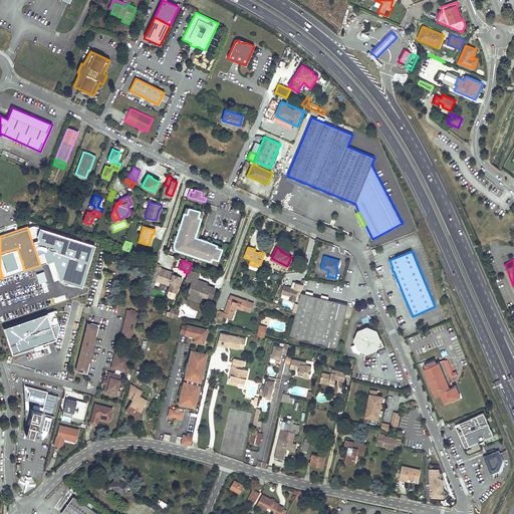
[(161,267),(156,266),(152,278),(157,279),(169,284),(170,282),(172,282),(169,291),(176,294),(179,284),(178,284),(179,282),(180,282),(181,278),(172,275),(171,274),(171,273),(160,269),(161,267)]
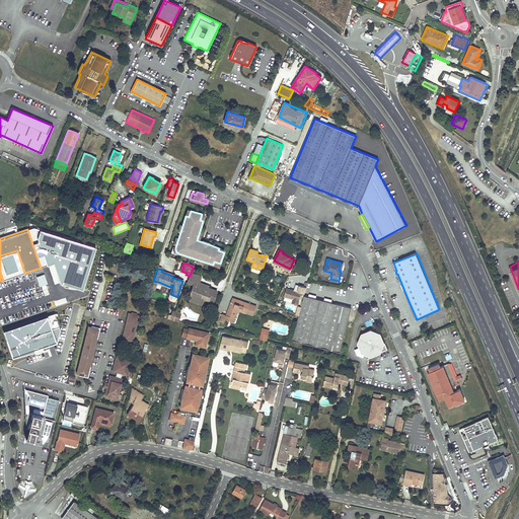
[(200,282),(195,280),(195,279),(196,276),(191,274),(190,276),(187,284),(193,286),(190,293),(199,295),(197,300),(203,302),(204,298),(209,299),(208,300),(214,302),(218,289),(211,287),(211,288),(208,286),(203,285),(201,290),(198,288),(200,282)]
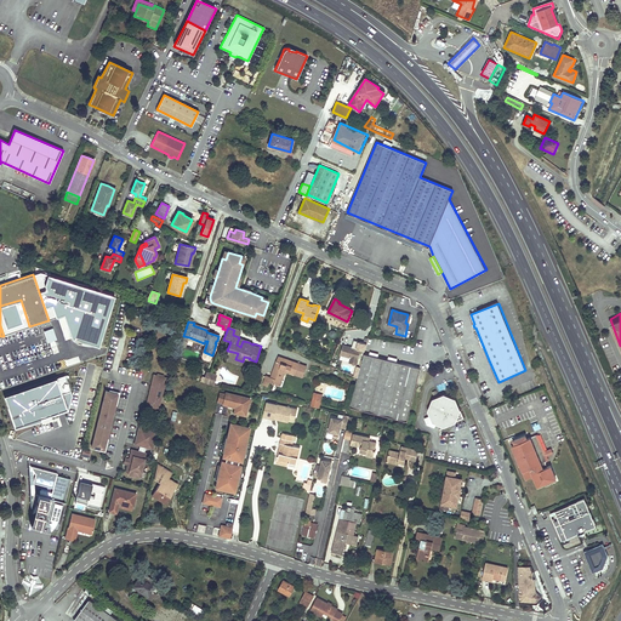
[(243,341),(249,342),(250,339),(233,334),(233,335),(239,337),(237,345),(240,347),(243,341)]
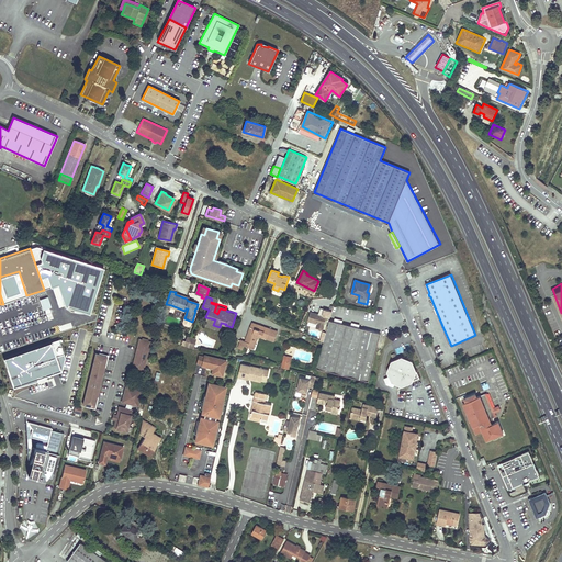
[(324,329),(327,316),(326,316),(321,315),(321,316),(319,315),(319,314),(311,312),(307,325),(324,329)]
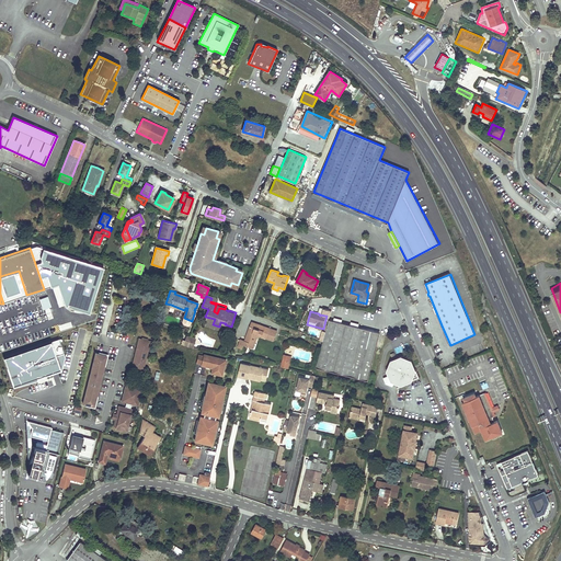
[(215,319),(205,317),(203,323),(219,329),(219,327),(213,324),(215,319)]
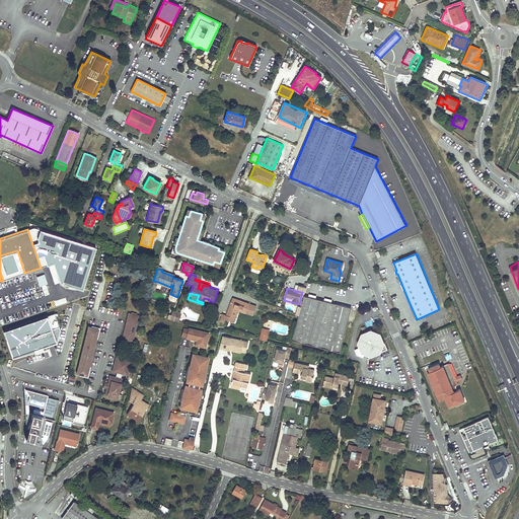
[(294,340),(341,351),(352,308),(331,303),(324,301),(316,299),(309,297),(305,296),(294,340)]
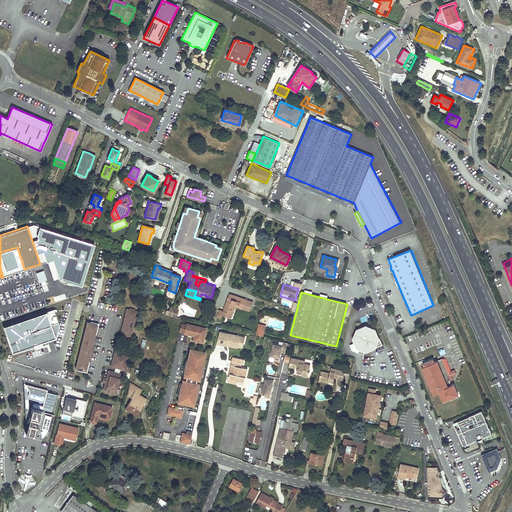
[(217,317),(221,318),(222,315),(226,316),(229,309),(233,310),(235,305),(250,310),(253,301),(236,296),(235,300),(228,297),(223,311),(220,309),(217,317)]
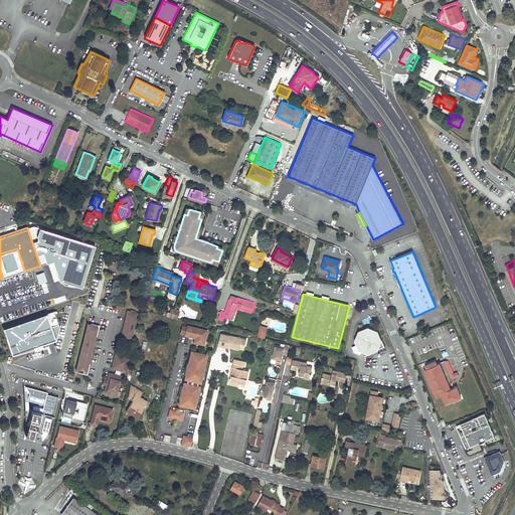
[(180,312),(171,309),(170,313),(168,313),(166,317),(177,320),(180,312)]
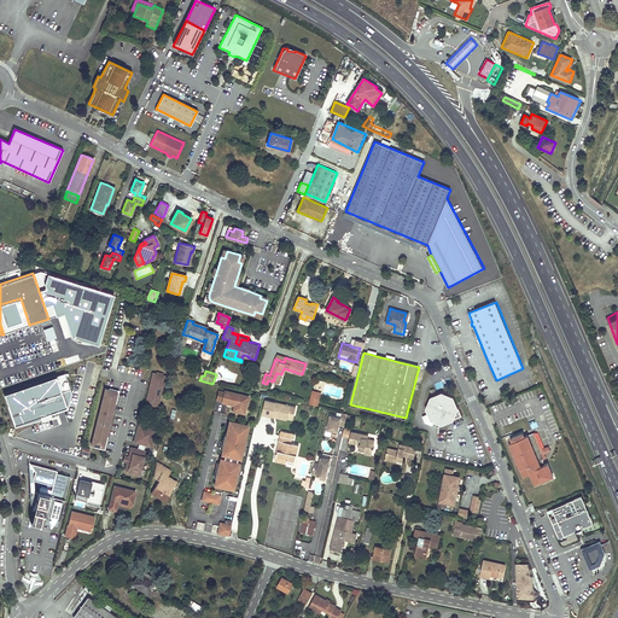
[(69,373),(23,390),(31,417),(75,400),(69,373)]
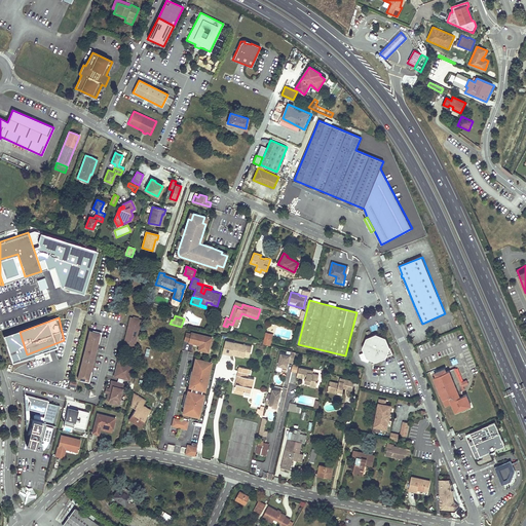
[(130,317),(128,325),(139,328),(141,321),(130,317)]
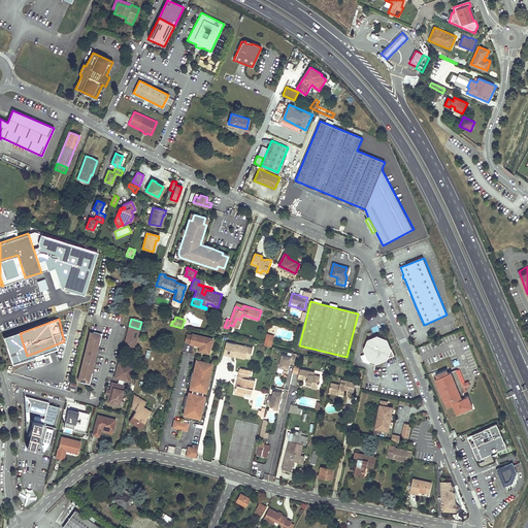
[(129,329),(127,336),(137,338),(139,331),(129,329)]
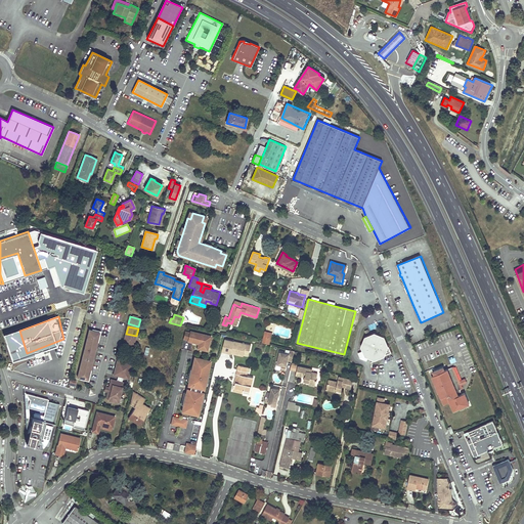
[(89,330),(88,337),(97,339),(99,332),(89,330)]
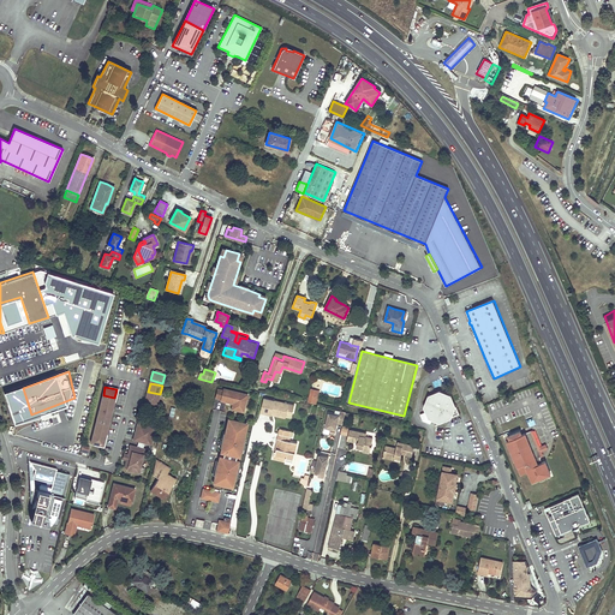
[(249,394),(224,388),(224,390),(218,389),(215,398),(221,399),(221,400),(236,404),(234,406),(232,406),(232,408),(244,412),(249,394)]
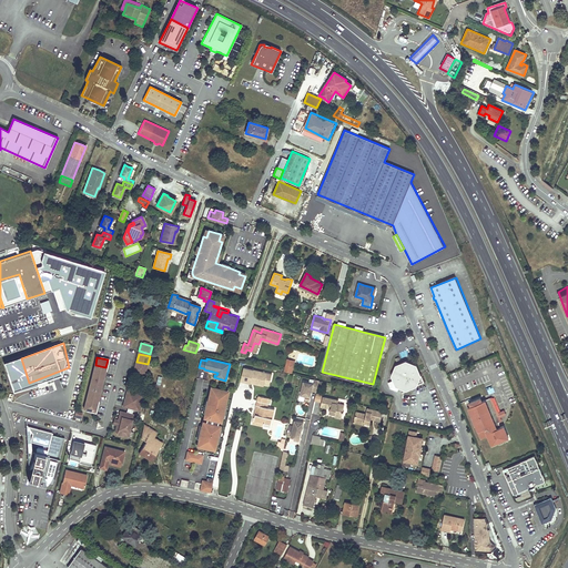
[(406,361),(396,365),(392,376),(396,386),(406,391),(424,382),(416,365),(406,361)]
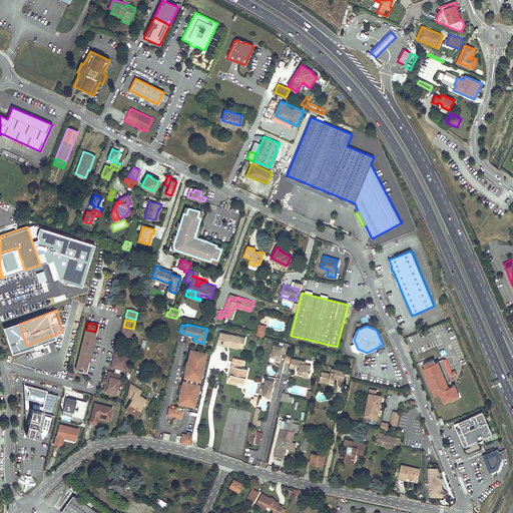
[(122,329),(121,336),(131,338),(132,331),(122,329)]
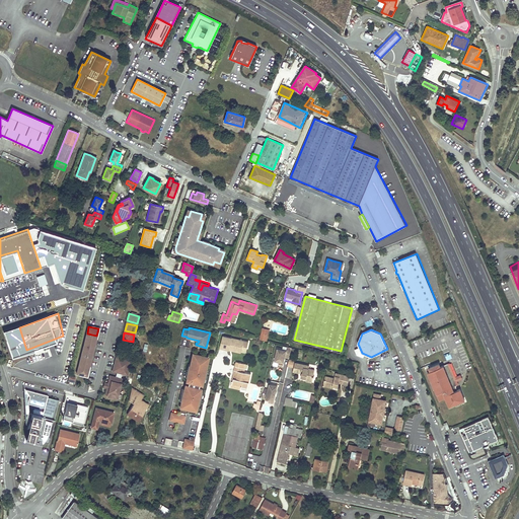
[(86,336),(84,345),(94,347),(96,339),(86,336)]
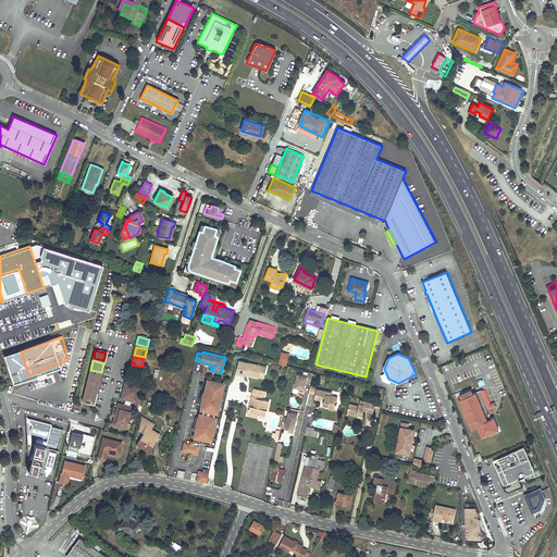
[(239,360),(236,373),(246,375),(247,372),(249,373),(248,374),(256,375),(257,370),(261,370),(262,366),(239,360)]
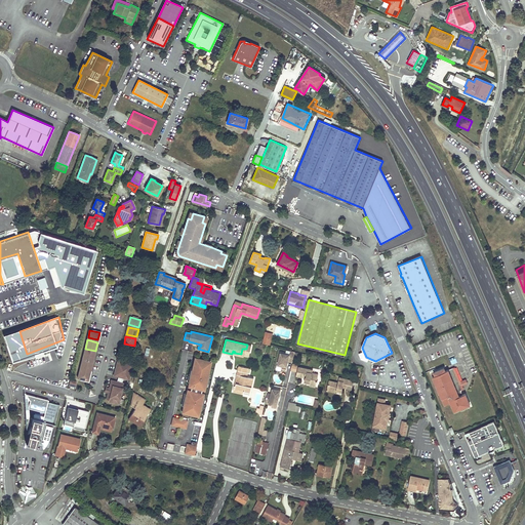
[(293,361),(295,351),(291,350),(290,354),(281,352),(279,364),(283,365),(282,368),(287,369),(289,360),(293,361)]
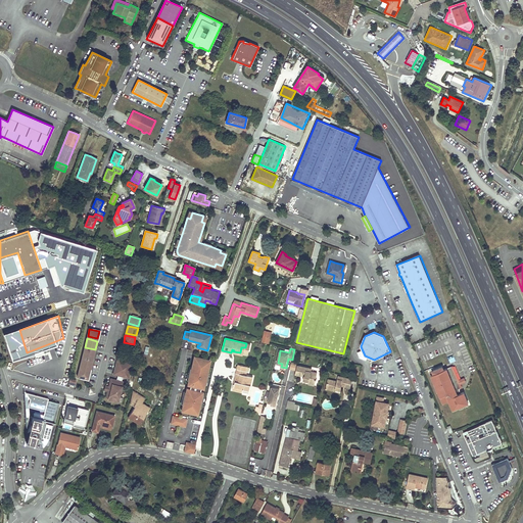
[(84,349),(83,358),(92,360),(94,351),(84,349)]
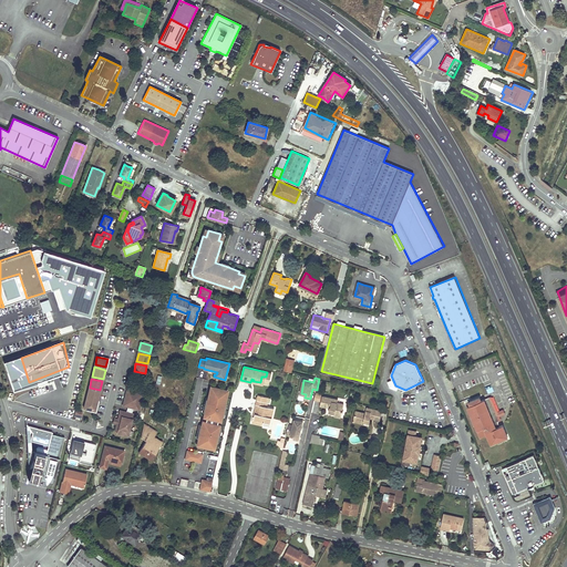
[(144,389),(126,385),(123,406),(141,410),(144,389)]
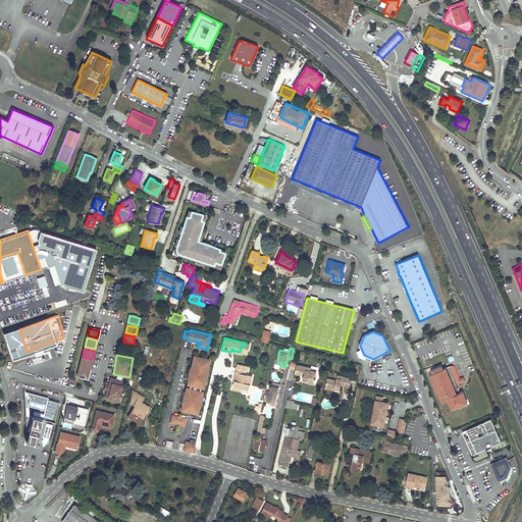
[(210,359),(194,355),(191,367),(189,367),(186,379),(188,379),(187,383),(191,384),(190,387),(187,387),(186,390),(184,390),(180,403),(183,404),(180,410),(197,413),(199,407),(201,408),(204,396),(202,395),(203,390),(198,389),(199,386),(203,387),(204,383),(207,384),(209,371),(207,371),(210,359)]
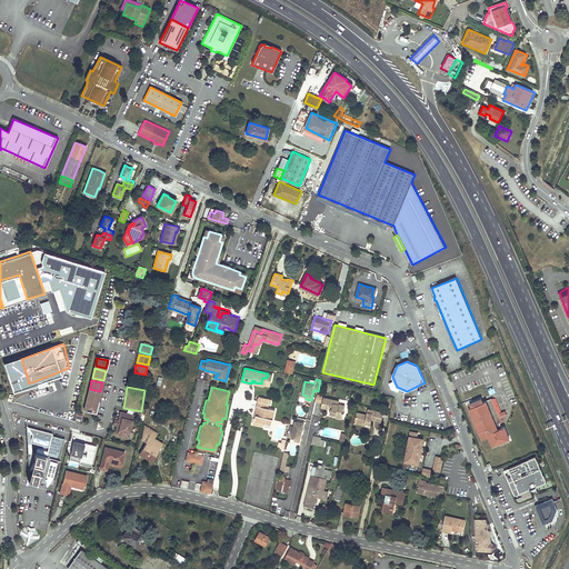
[(89,391),(87,399),(98,402),(99,395),(89,391)]
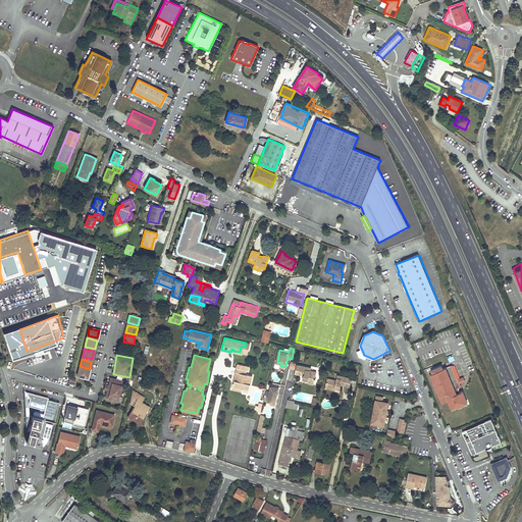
[(231,388),(243,392),(243,387),(250,389),(253,375),(245,374),(246,370),(247,366),(238,364),(237,368),(235,376),(237,376),(235,383),(233,382),(231,388)]
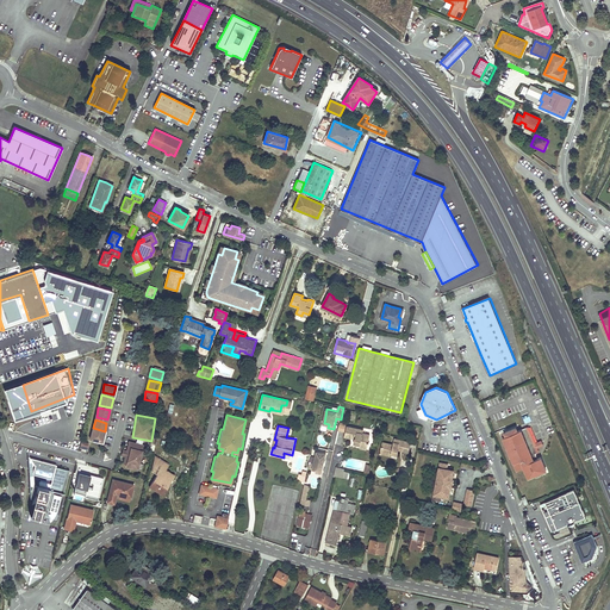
[(361,444),(368,446),(371,435),(363,433),(363,429),(347,425),(346,433),(344,436),(352,437),(352,435),(356,435),(355,439),(354,443),(361,444)]
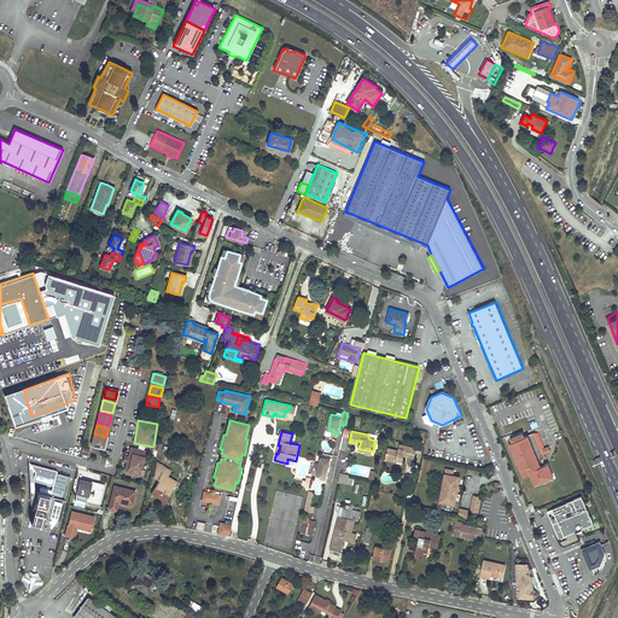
[(540,450),(532,433),(524,438),(520,439),(519,436),(512,438),(511,435),(507,437),(511,447),(524,478),(530,474),(535,485),(553,478),(547,465),(543,466),(541,467),(540,465),(543,464),(542,460),(543,460),(541,455),(540,450)]
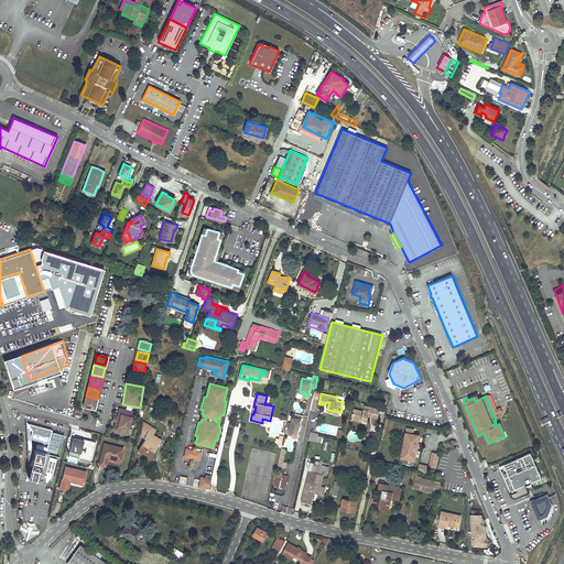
[(86,399),(84,407),(94,409),(96,401),(86,399)]
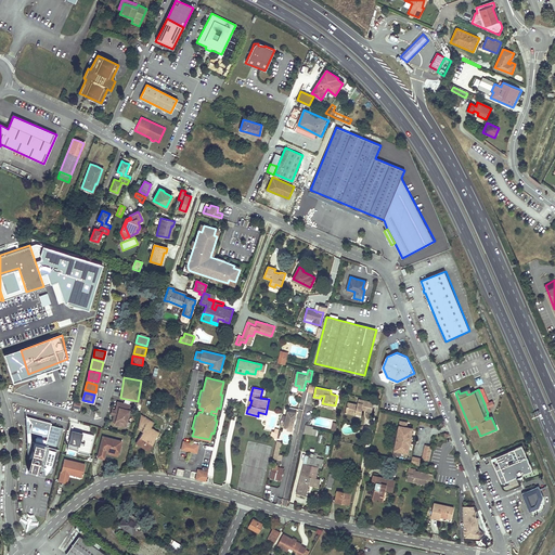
[(366,409),(372,411),(374,402),(359,398),(358,404),(348,402),(347,410),(356,412),(362,413),(363,409),(363,405),(366,407),(366,409)]
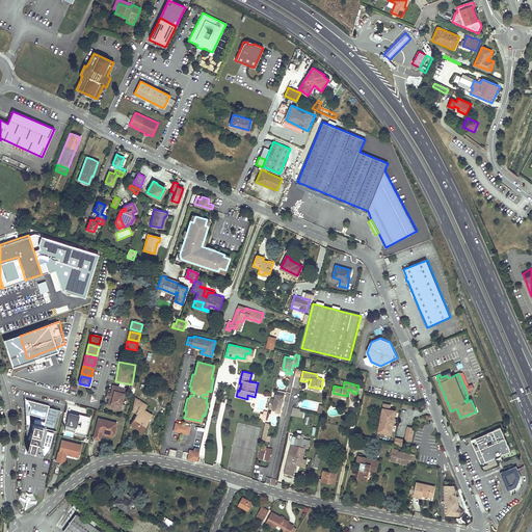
[(122,388),(115,386),(110,405),(110,407),(120,409),(125,387),(123,386),(122,388)]
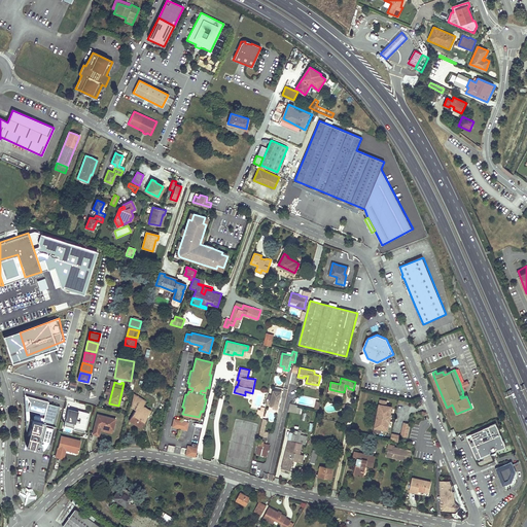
[(278,408),(282,391),(274,389),(273,394),(269,393),(267,403),(274,406),(273,407),(278,408)]
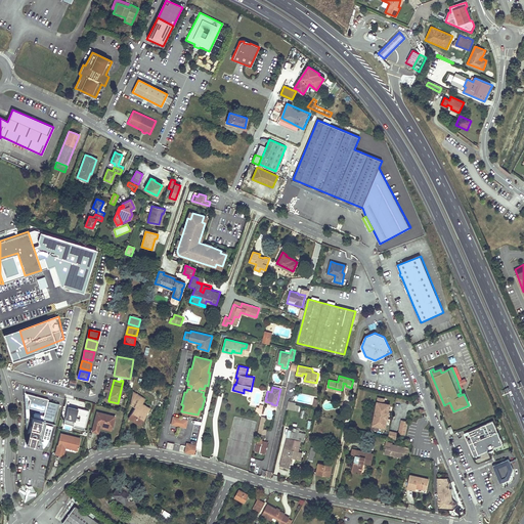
[(129,419),(139,425),(149,408),(142,403),(145,398),(133,391),(130,403),(136,407),(129,419)]
